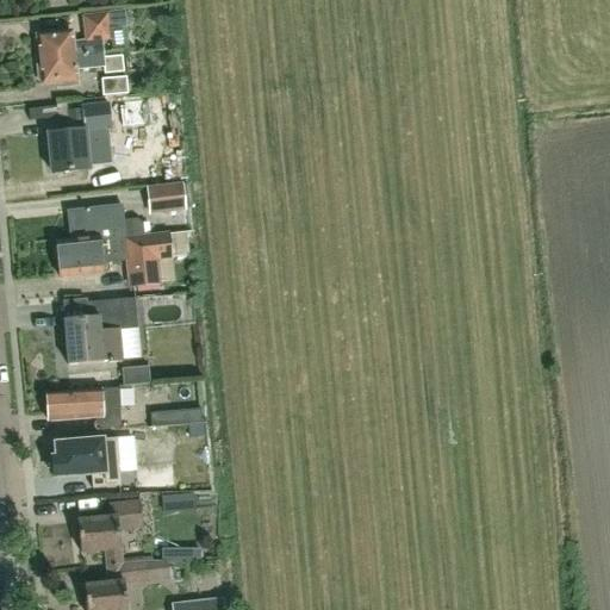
[(38,55),(38,60),(104,53),(101,38),(111,37),(110,30),(125,29),(125,26),(129,26),(131,23),(131,19),(130,16),(128,12),(123,13),(123,11),(82,16),(86,39),(72,41),(70,32),(37,36),(38,39),(33,39),(36,55),(38,55)]
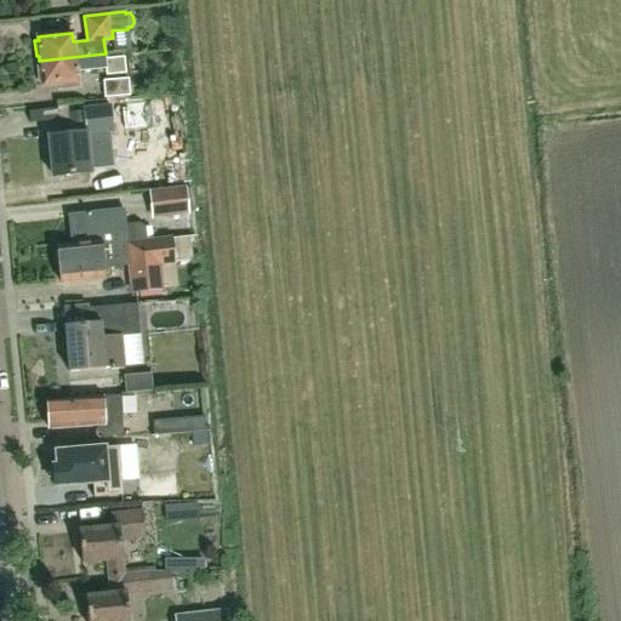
[(106,53),(39,61),(39,66),(38,66),(39,81),(43,81),(43,85),(57,84),(57,89),(78,86),(75,70),(104,68),(107,67),(106,60),(106,53)]
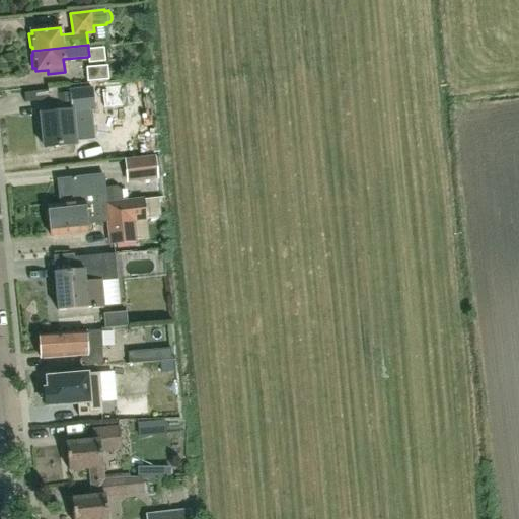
[(89,56),(87,57),(88,63),(104,61),(103,48),(88,50),(89,56)]
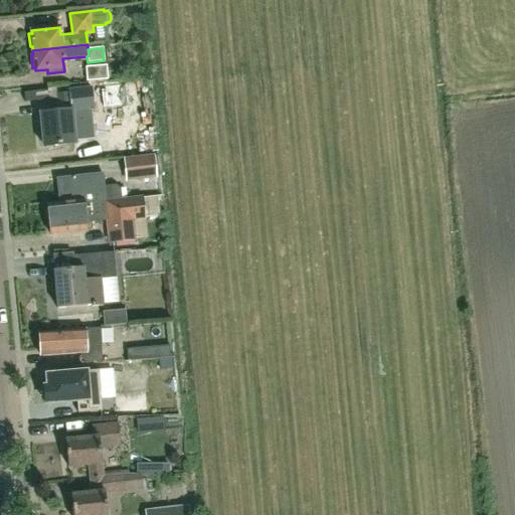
[(86,81),(107,79),(106,65),(84,67),(86,81)]
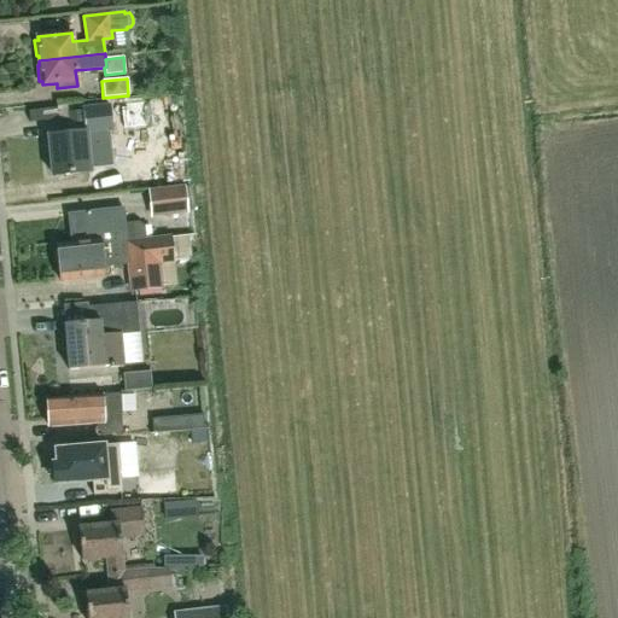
[(52,174),(91,170),(86,133),(85,133),(83,130),(114,128),(111,105),(81,108),(82,111),(66,112),(69,133),(47,135),(52,174)]
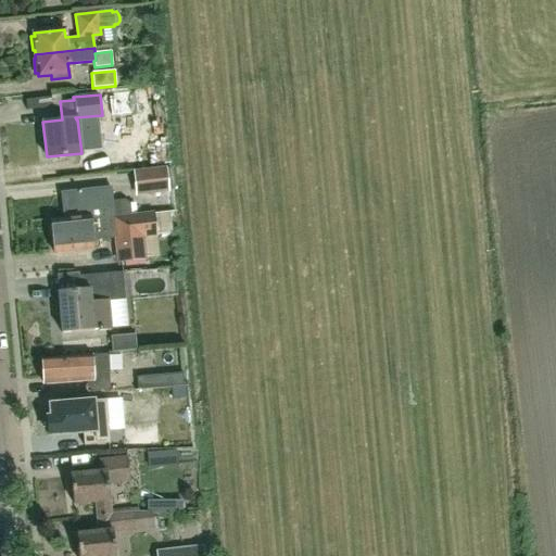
[(169,193),(168,187),(166,169),(166,168),(162,169),(133,173),(136,198),(169,193)]
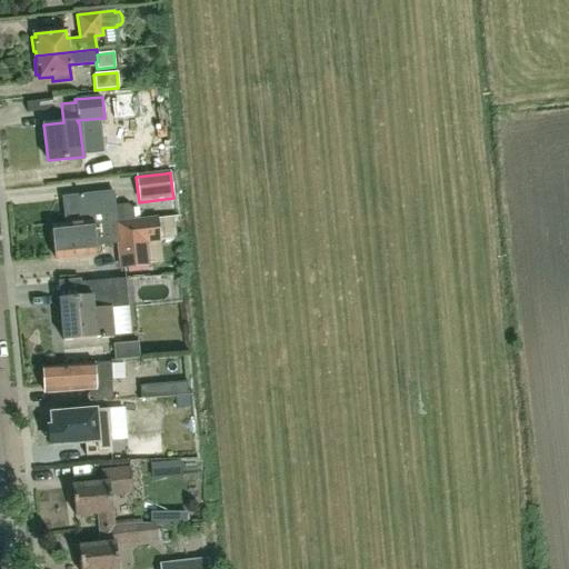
[(117,206),(115,191),(63,197),(67,222),(128,216),(133,216),(133,209),(128,205),(117,206)]
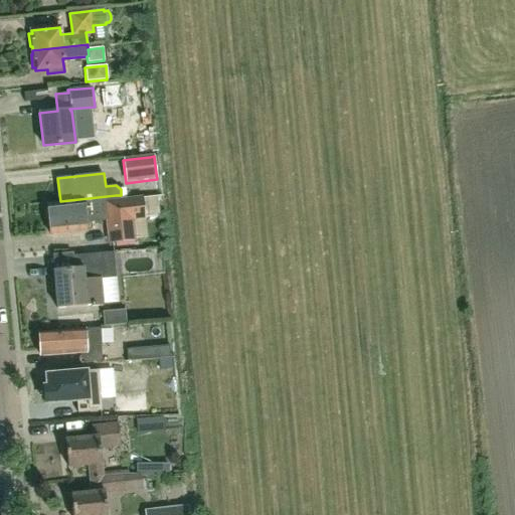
[(60,203),(48,204),(50,215),(49,215),(51,234),(88,230),(87,222),(109,219),(111,243),(135,240),(133,220),(160,217),(157,196),(117,200),(116,195),(60,201),(60,203)]
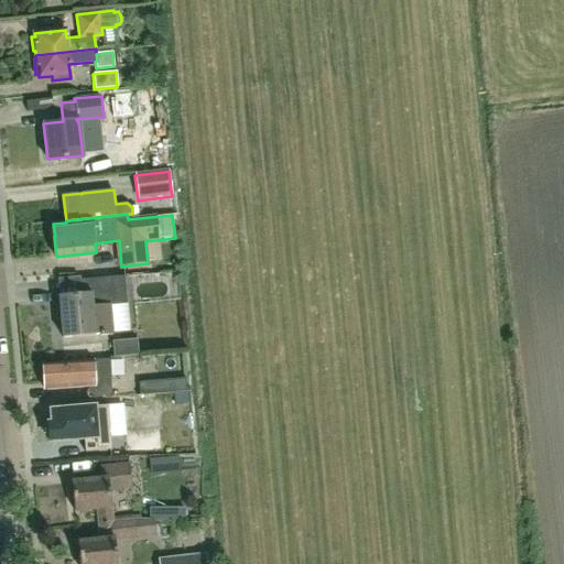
[(109,305),(126,304),(123,275),(75,281),(76,294),(57,296),(62,337),(99,334),(99,336),(112,334),(109,305)]
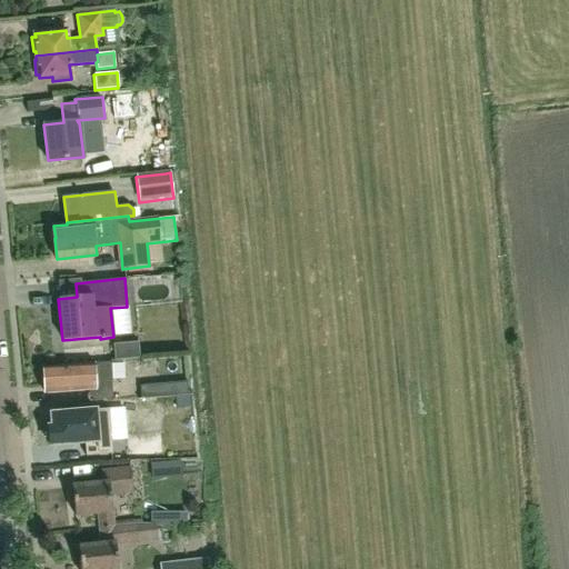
[(138,342),(113,345),(115,361),(139,359),(138,342)]
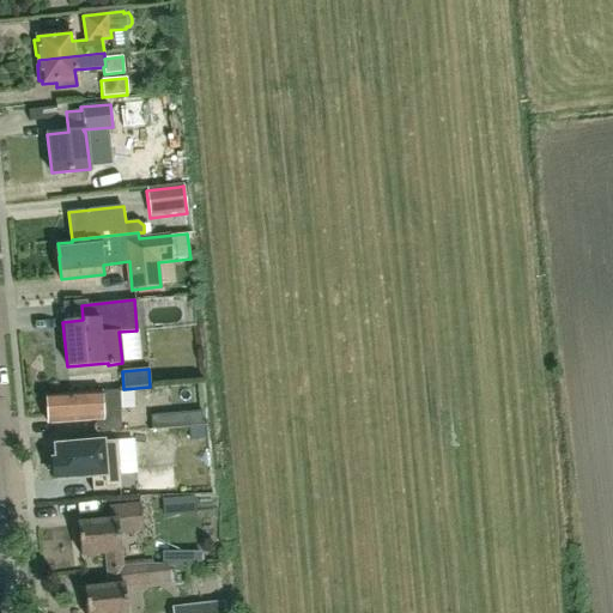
[(119,392),(101,393),(46,395),(47,423),(85,420),(103,419),(102,412),(120,411),(119,392)]
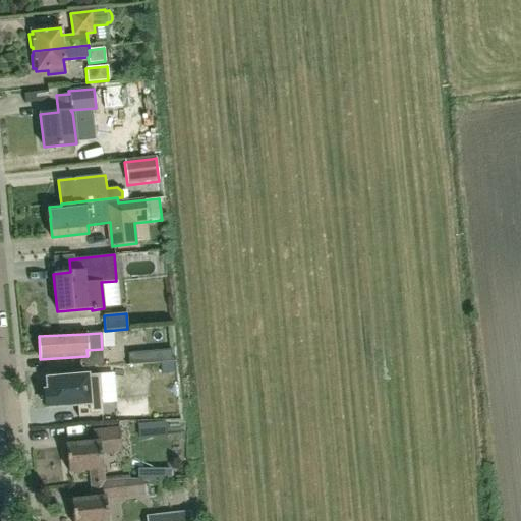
[(171,352),(127,354),(128,366),(171,364),(171,352)]
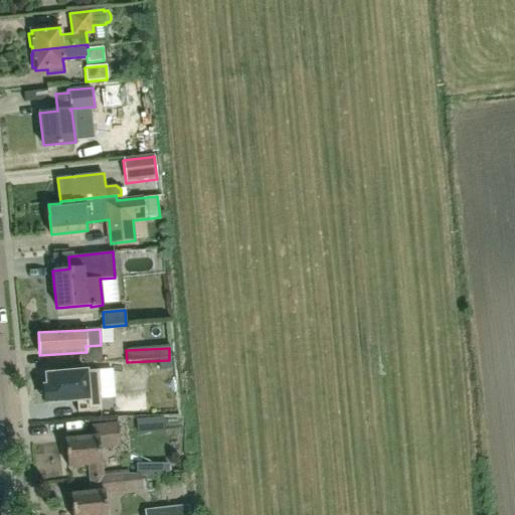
[(47,371),(48,383),(44,383),(46,399),(77,396),(78,408),(103,406),(102,394),(99,366),(47,371)]
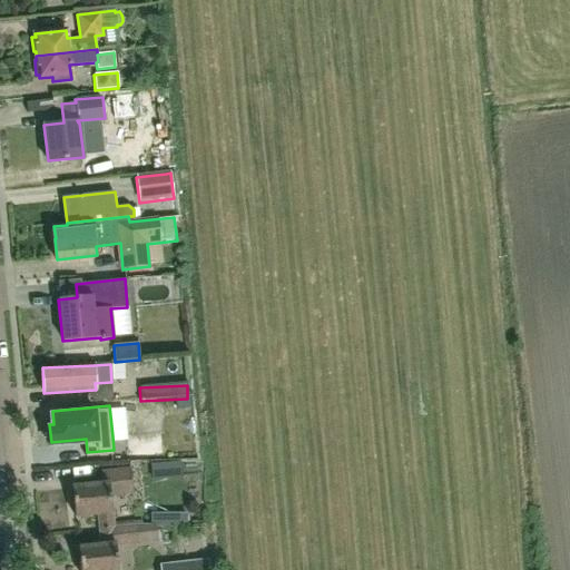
[(114,529),(114,528),(110,497),(133,494),(130,470),(101,472),(102,484),(71,488),(75,517),(97,514),(98,530),(114,529)]
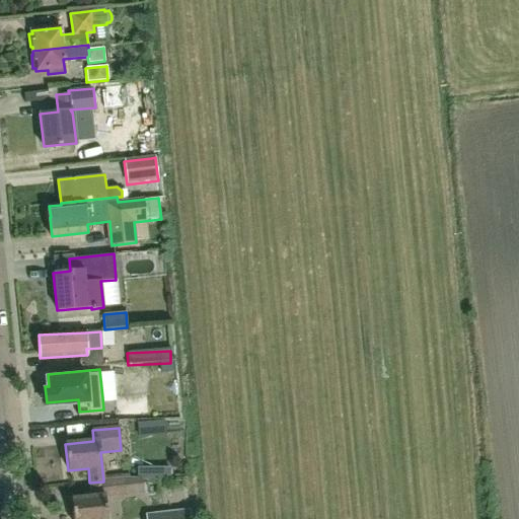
[(107,518),(105,498),(143,494),(142,485),(126,486),(125,477),(103,480),(103,482),(89,483),(91,497),(71,499),(73,518),(107,518)]
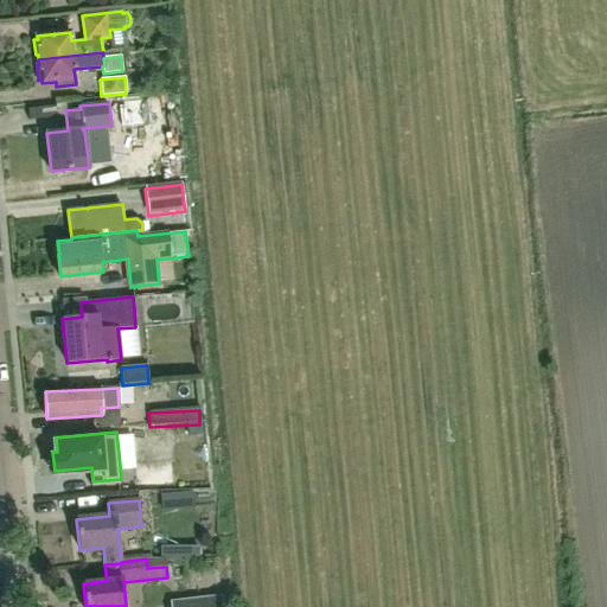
[(170,606),(222,606),(222,595),(170,601),(170,606)]
